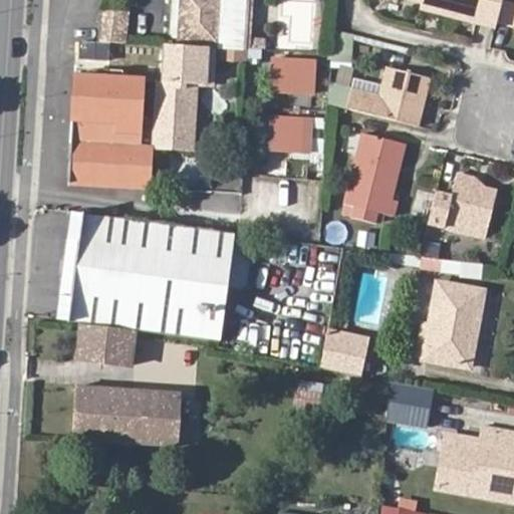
[(250,48),(252,0),(170,0),(169,34),(171,38),(178,38),(178,46),(218,47),(250,48)]
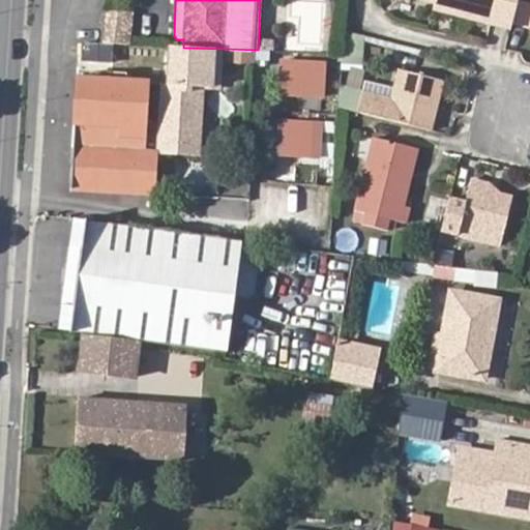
[(433,0),(433,2),(431,8),(508,29),(510,21),(516,0),(433,0)]
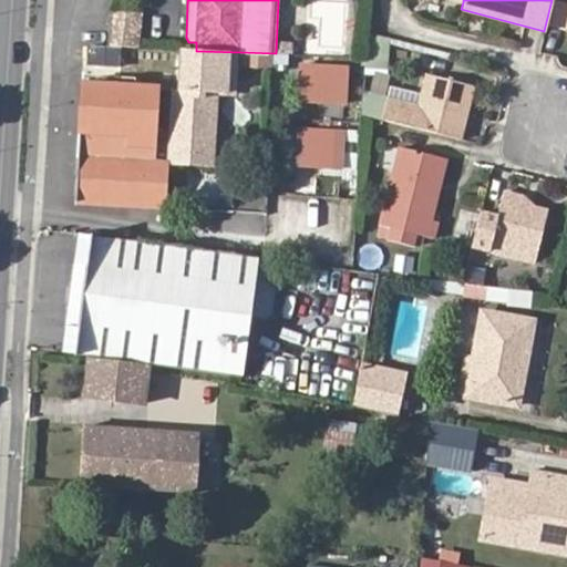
[(566,0),(552,0),(546,22),(566,28),(566,0)]
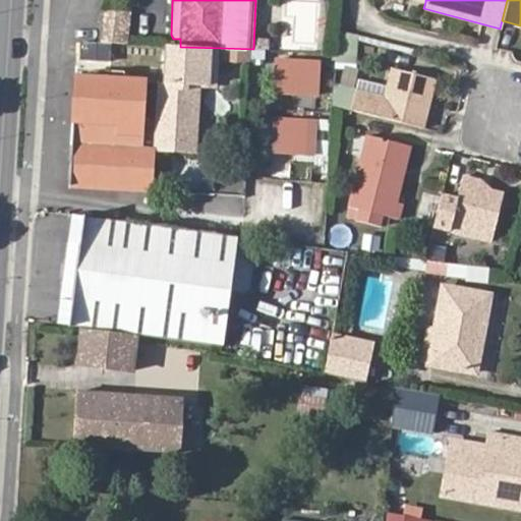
[(129,14),(103,11),(99,44),(125,45),(129,14)]
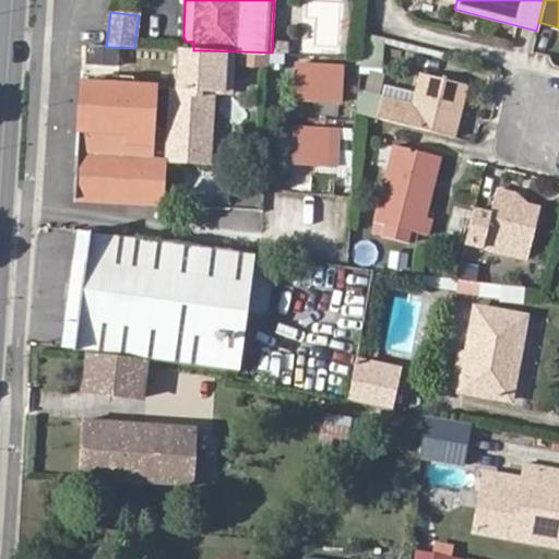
[(383,67),(385,36),(364,35),(361,64),(383,67)]
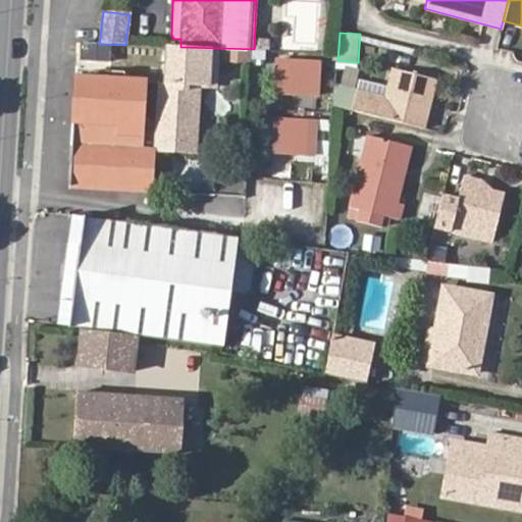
[(180,47),(167,46),(166,80),(161,80),(157,152),(199,154),(203,89),(218,89),(221,48),(180,47)]
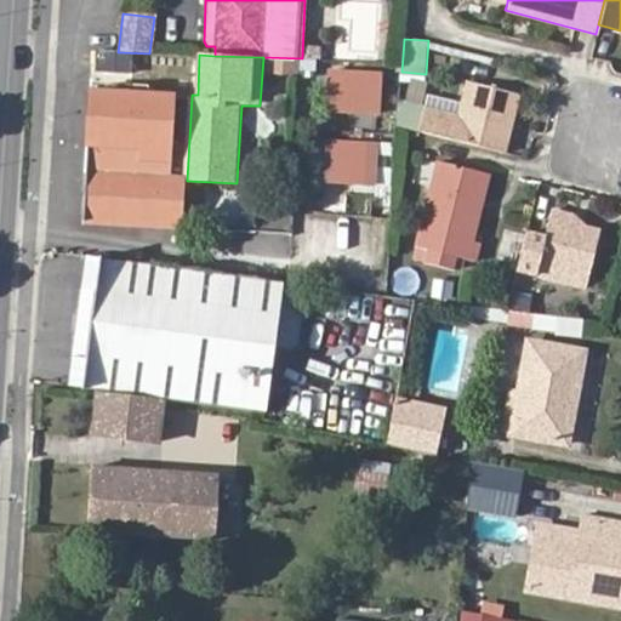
[(349,72),(351,61),(331,60),(331,70),(349,72)]
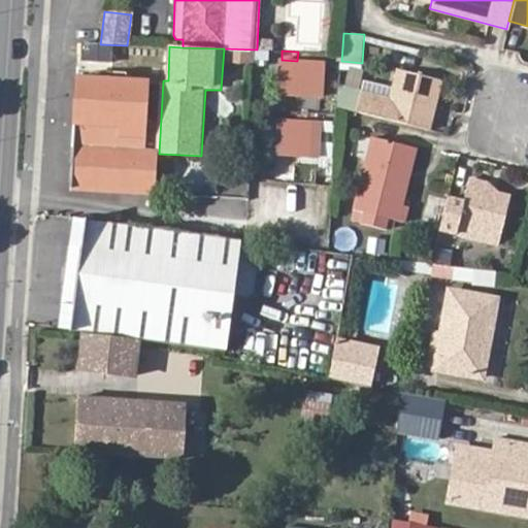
[(323,63),(297,61),(282,60),(279,96),(322,99),(323,63)]
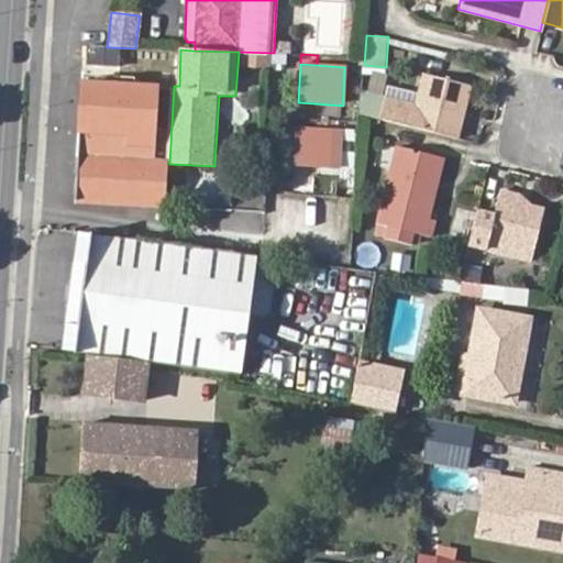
[(68,67),(61,199),(165,205),(167,164),(169,164),(174,86),(130,83),(130,70),(68,67)]
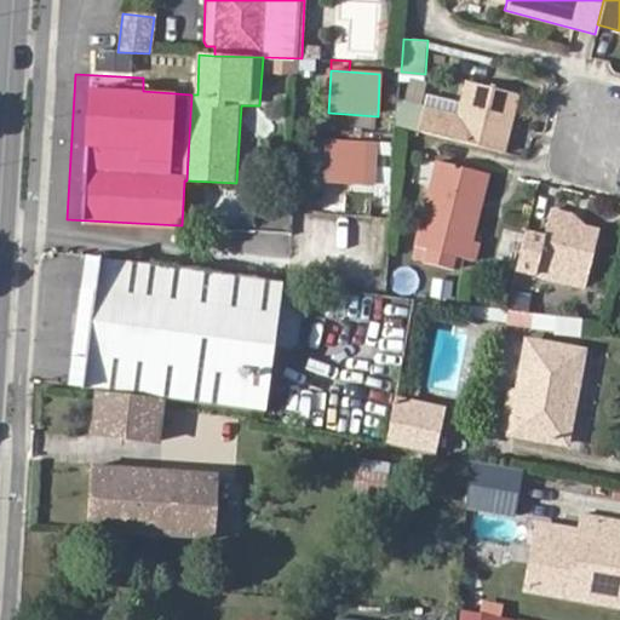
[(461,143),(511,156),(527,98),(477,81),(468,118),(436,109),(429,135),(461,143)]
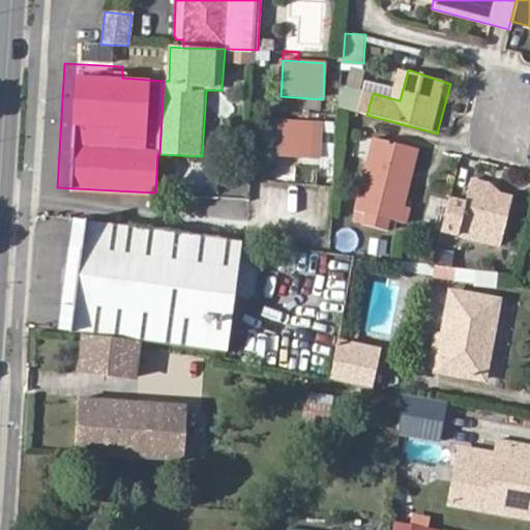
[(283,111),(283,119),(298,120),(298,111),(283,111)]
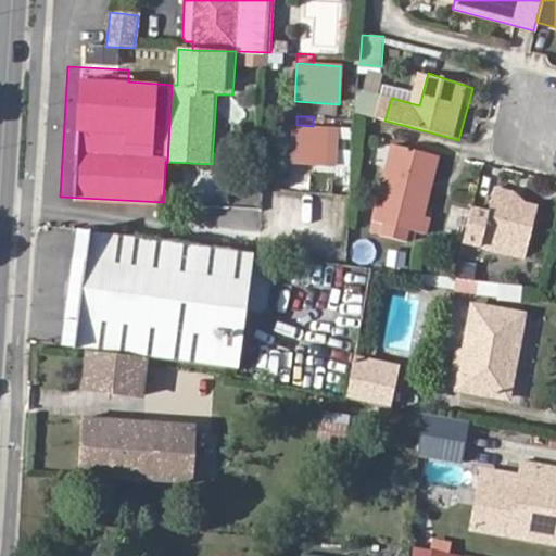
[(324,127),(337,128),(337,117),(325,117),(324,127)]
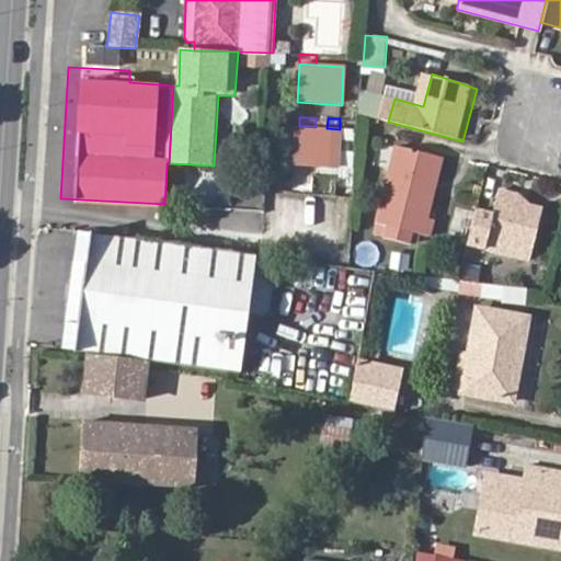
[(316,127),(299,126),(296,126),(294,167),(339,168),(341,129),(340,129),(327,128),(316,127)]
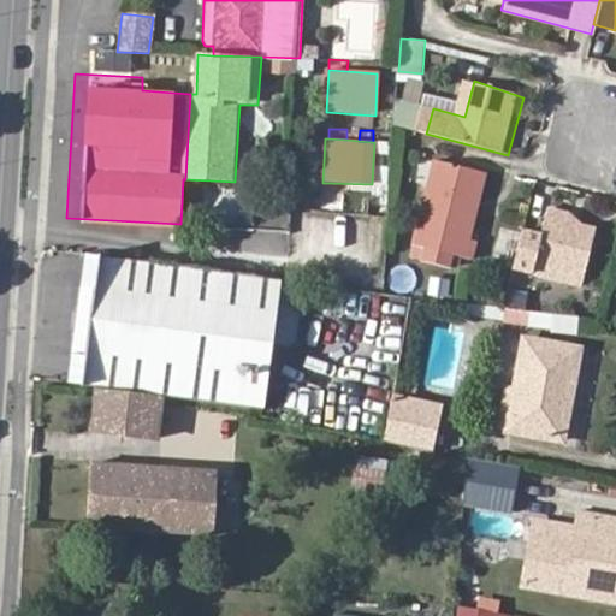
[(481,244),(474,243),(491,177),(443,165),(420,249),(475,264),(481,244)]
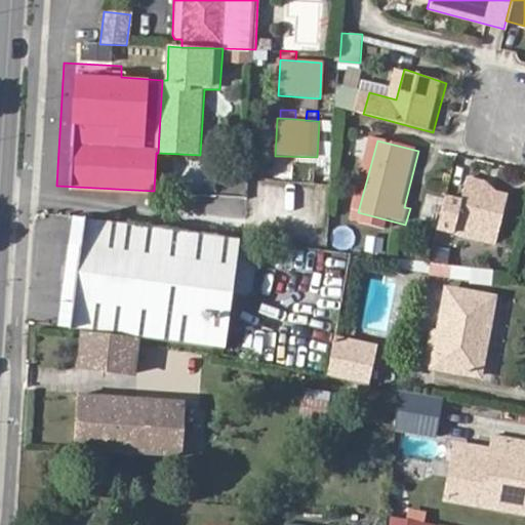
[(466,204),(448,200),(439,232),(457,237),(459,229),(484,234),(482,243),(499,247),(511,202),(486,196),(488,188),(472,184),(466,204)]
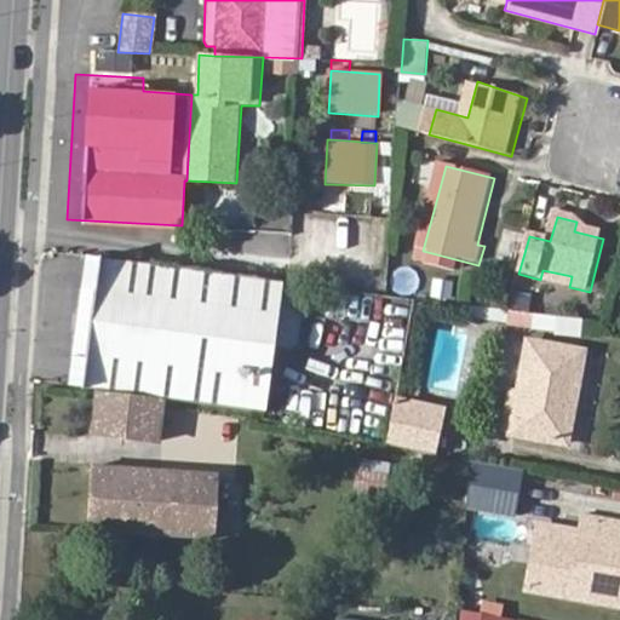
[(85,256),(67,389),(84,391),(102,258),(85,256)]
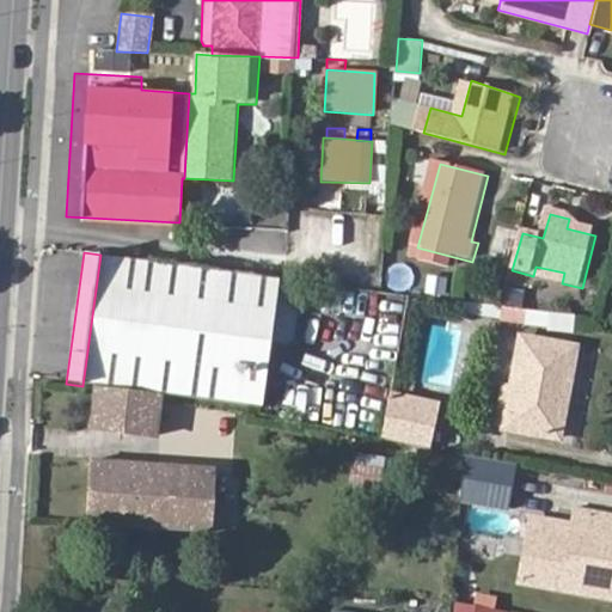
[(279,276),(101,255),(83,386),(96,387),(161,396),(263,408),(279,276)]
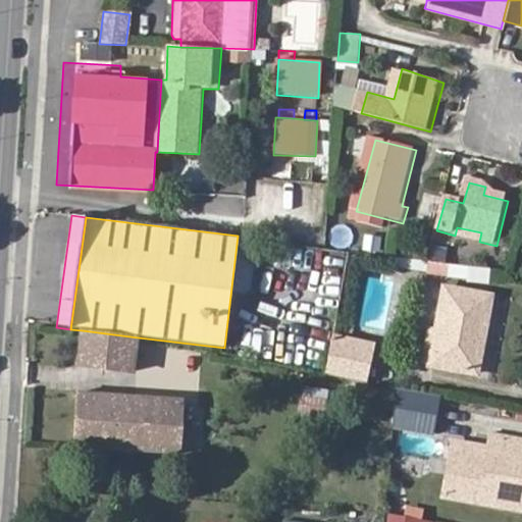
[(457,227),(455,236),(479,242),(481,232),(457,227)]
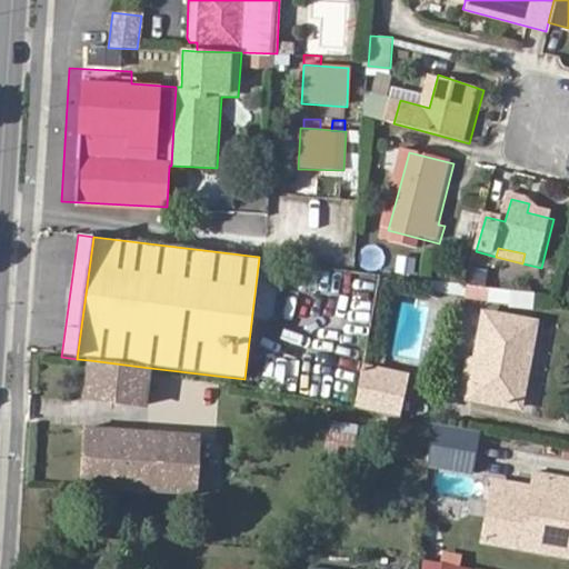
[(468,283),(486,286),(489,277),(470,272),(468,283)]
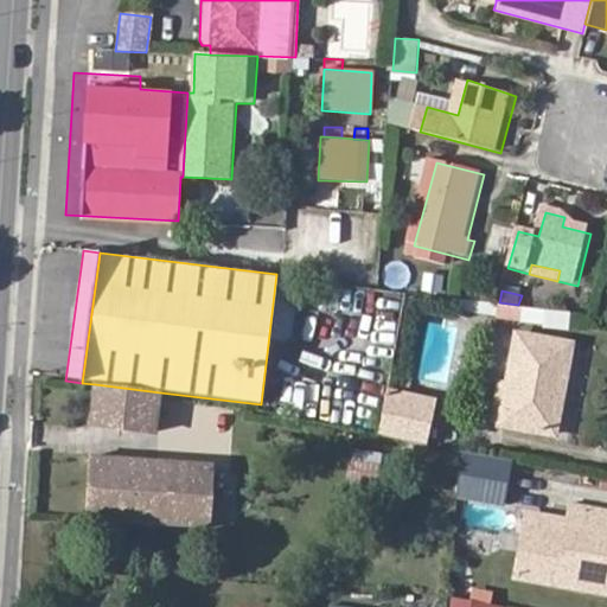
[(464,310),(466,299),(452,296),(449,307),(464,310)]
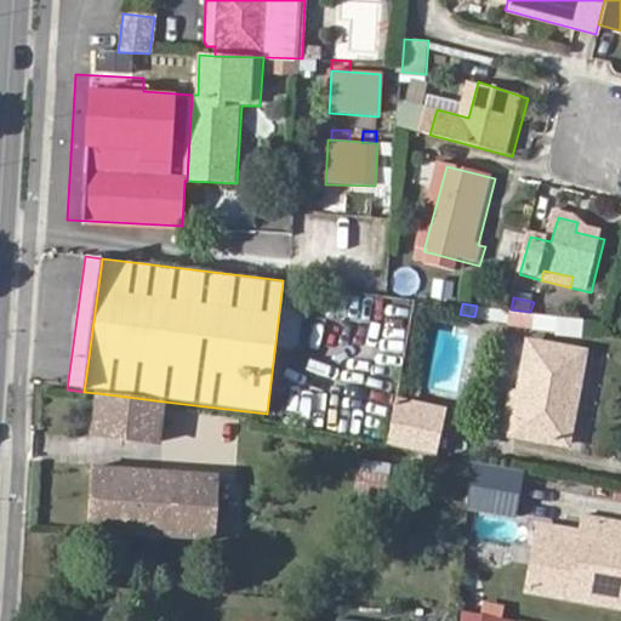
[(511,434),(567,445),(584,351),(528,341),(511,434)]
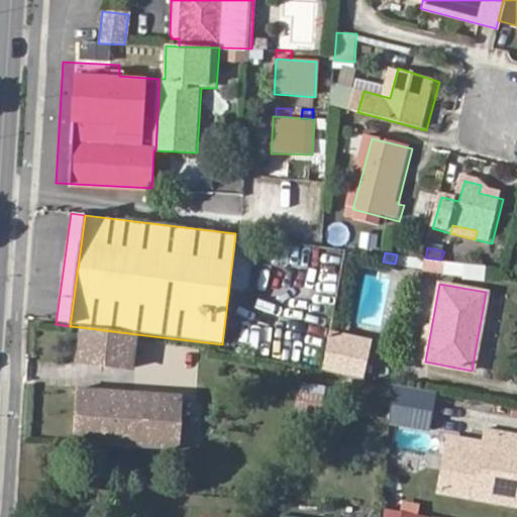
[(136,334),(81,327),(78,362),(132,369),(136,334)]
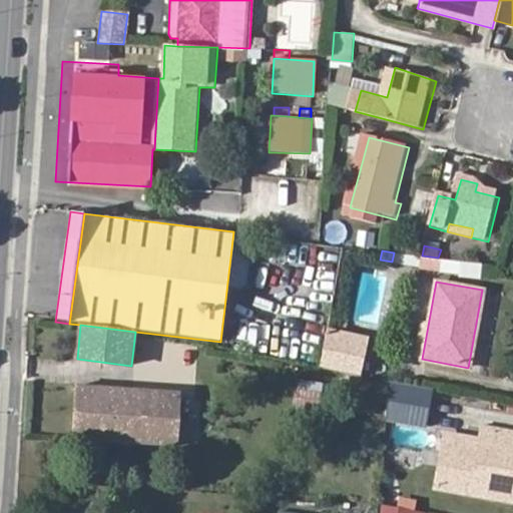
[(360,341),(328,334),(322,368),(353,373),(360,341)]
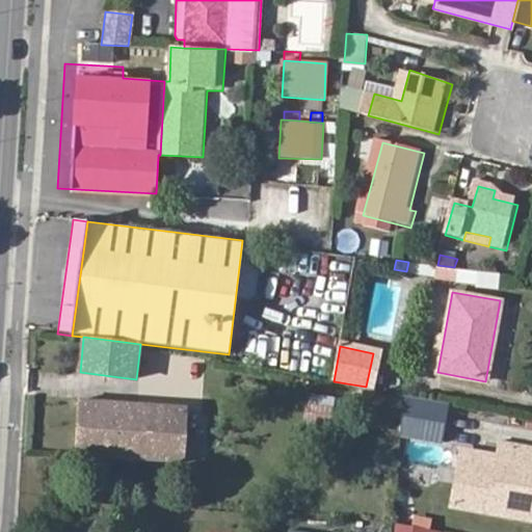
[(304,416),(335,418),(337,396),(307,394),(304,416)]
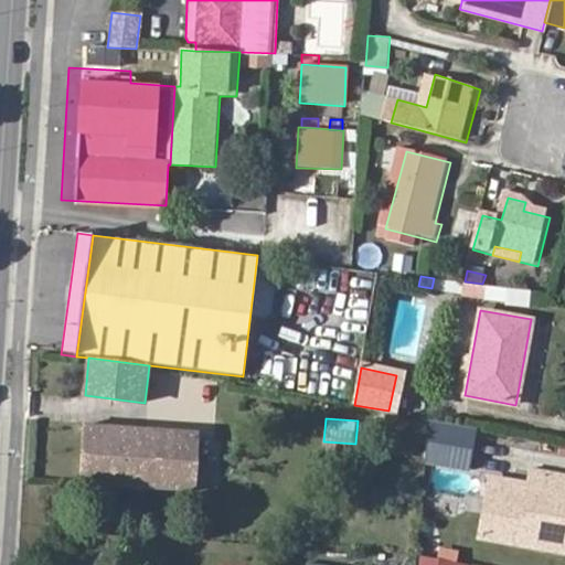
[(468,471),(475,427),(426,418),(424,464),(468,471)]
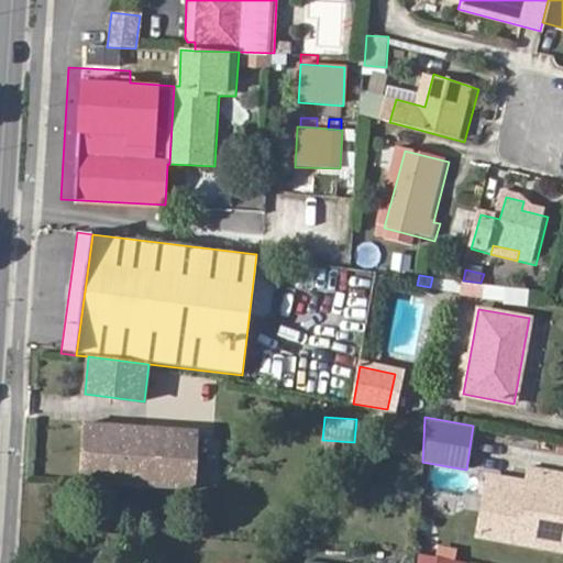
[(80,481),(195,487),(197,446),(198,430),(84,422),(80,481)]
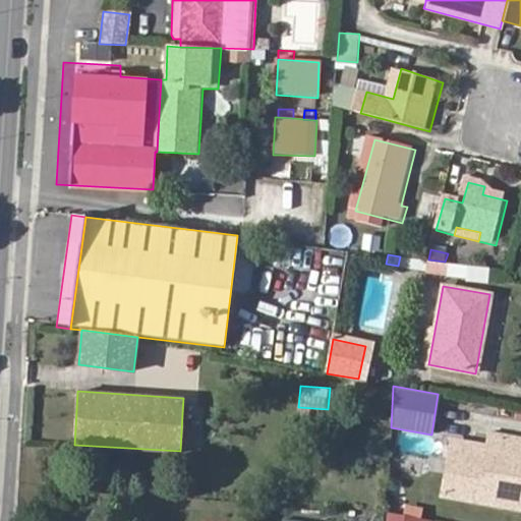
[(520,437),(488,431),(485,448),(464,444),(461,464),(445,473),(442,496),(463,499),(520,509),(520,502),(520,437)]
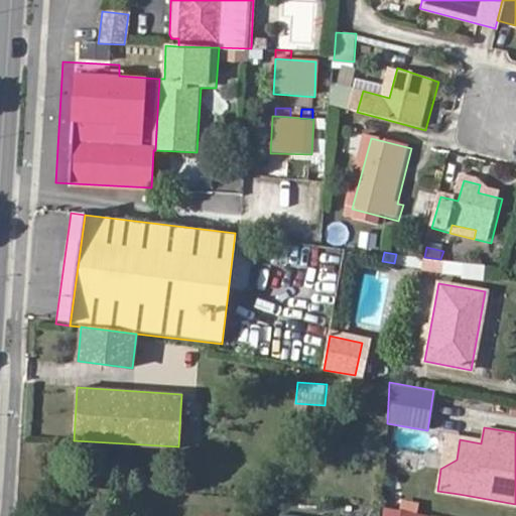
[(457,460),(460,439),(446,437),(440,469),(457,460)]
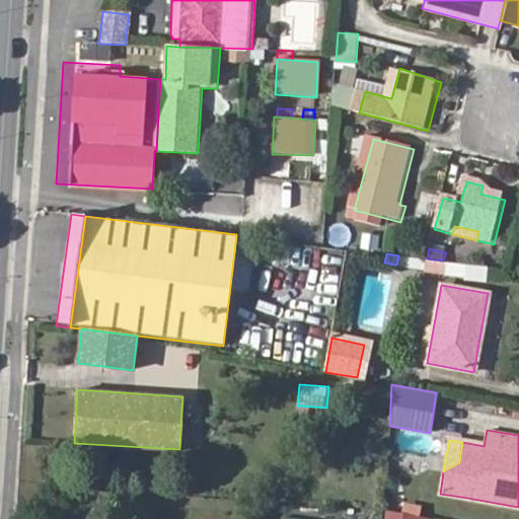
[(385,510),(384,518),(428,518),(429,518),(385,510)]
